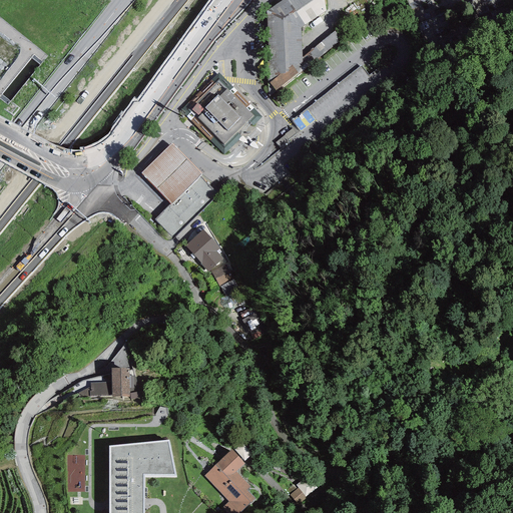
[(327,11),(324,0),(282,0),(267,11),(268,82),(277,91),(302,71),(302,57),(301,28),(327,11)]
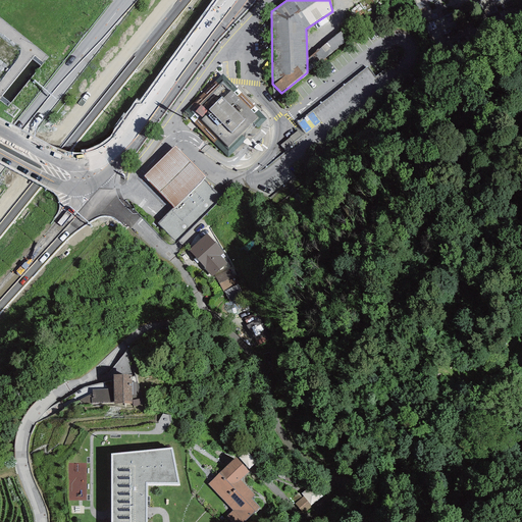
[(342,31),(307,58),(307,72),(349,40),(342,31)]
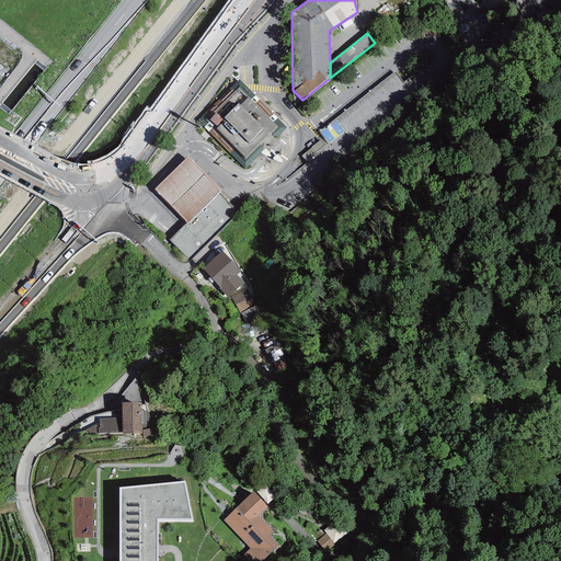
[(239,80),(198,119),(203,125),(202,126),(243,170),(286,129),(239,80)]
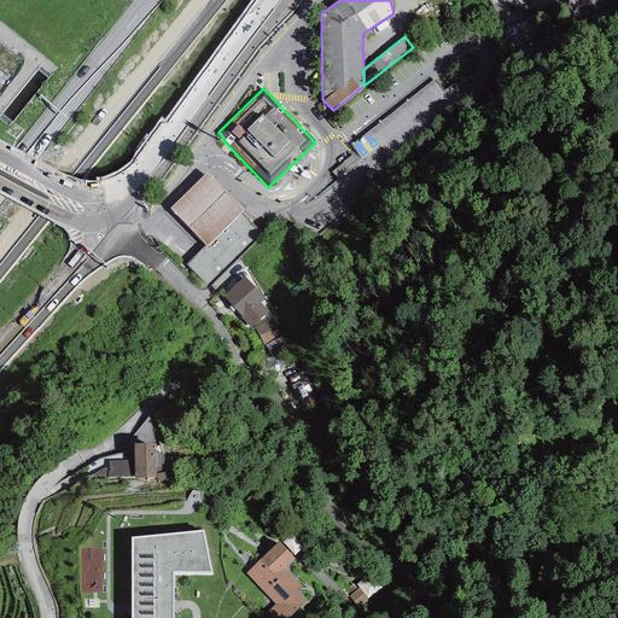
[(207,173),(170,209),(207,246),(243,210),(207,173)]
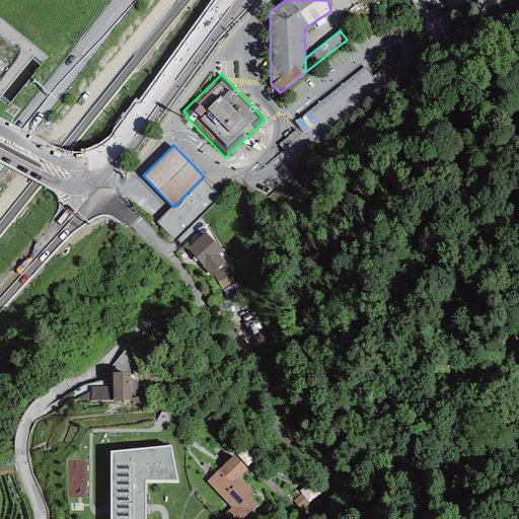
[(224,196),(204,176),(173,207),(156,222),(175,241),(224,196)]
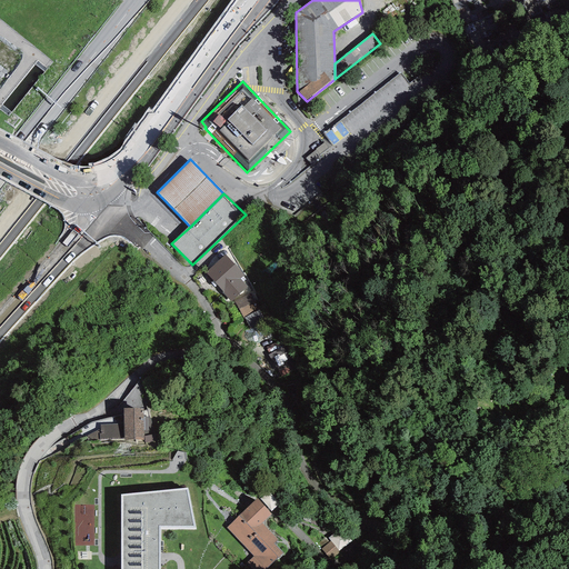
[(245,276),(225,255),(206,272),(223,291),(222,292),(231,302),(248,287),(240,279),(245,276)]
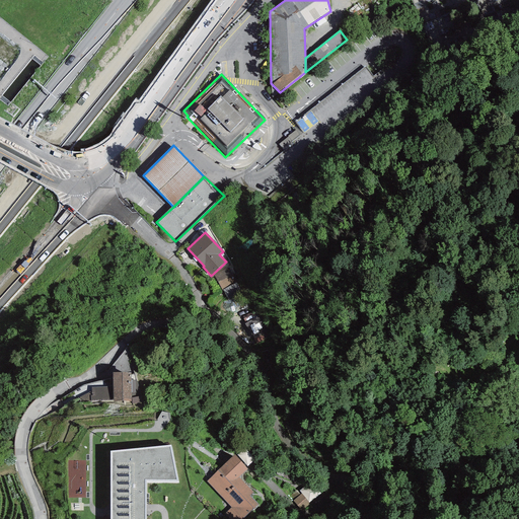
[(236,282),(228,267),(213,274),(221,289),(222,289),(236,282)]
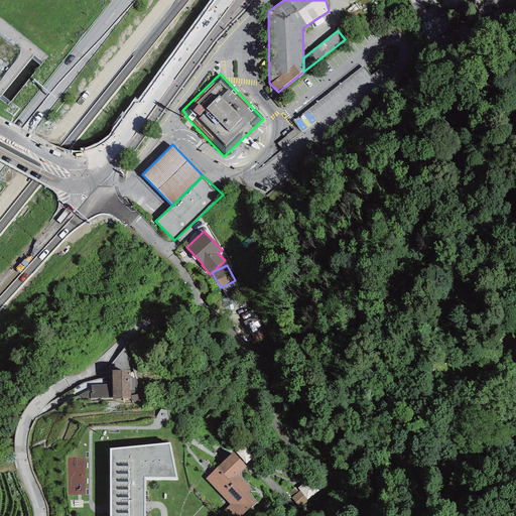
[(241,292),(235,280),(221,287),(227,299),(241,292)]
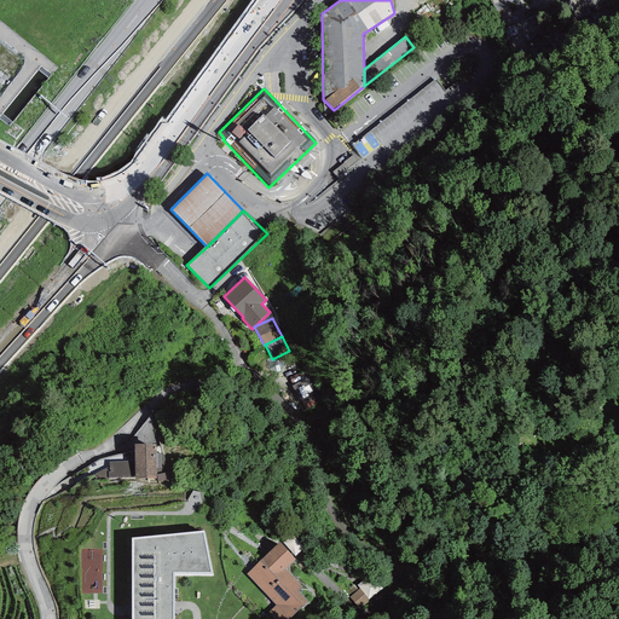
[(301,380),(294,383),(300,394),(307,391),(301,380)]
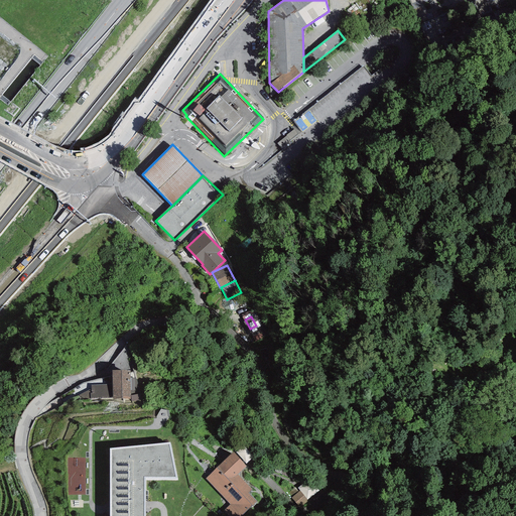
[(130,370),(112,371),(112,385),(91,385),(91,389),(92,393),(90,393),(91,398),(112,398),(112,400),(130,399),(130,370)]
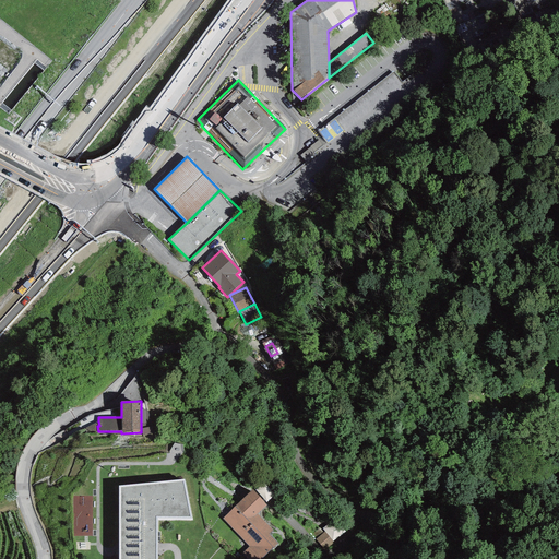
[(99,426),(98,421),(84,428),(97,435),(98,431),(97,426),(99,426)]
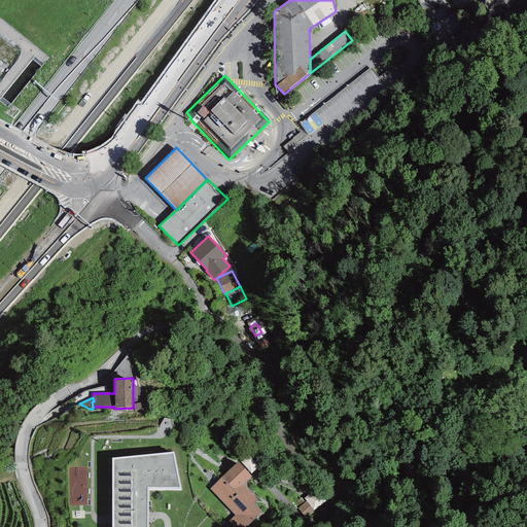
[(174,452),(112,458),(111,526),(148,526),(148,489),(181,489),(174,452)]
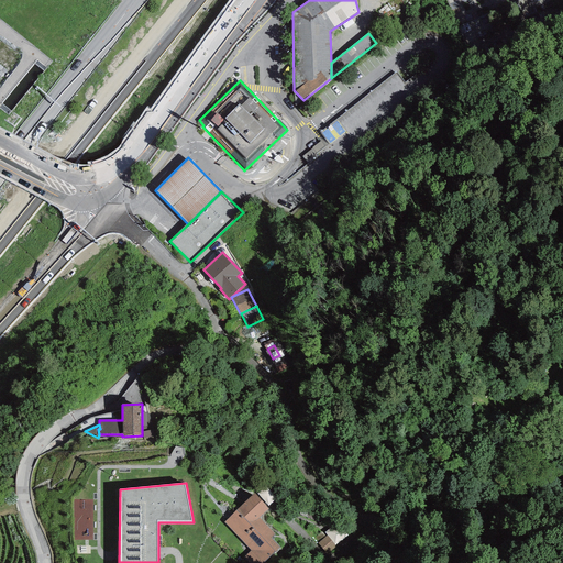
[(268,509),(254,494),(223,522),(251,551),(244,556),(250,562),(262,562),(279,547),(271,538),(275,533),(260,517),(268,509)]
